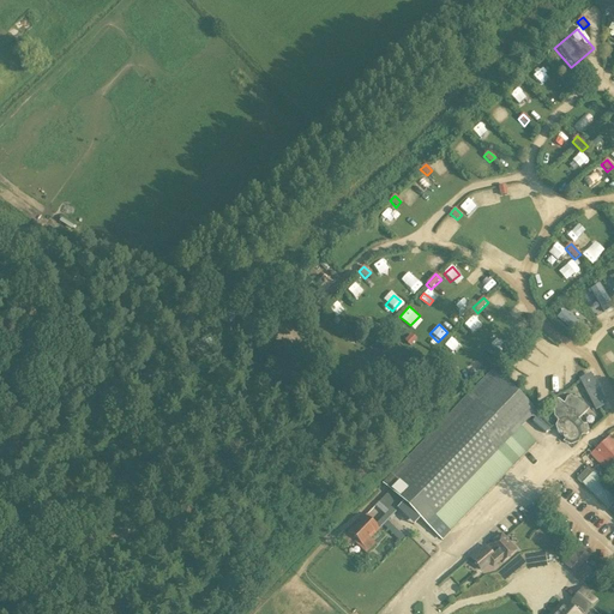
[(356,345),(359,336),(349,333),(347,343),(356,345)]
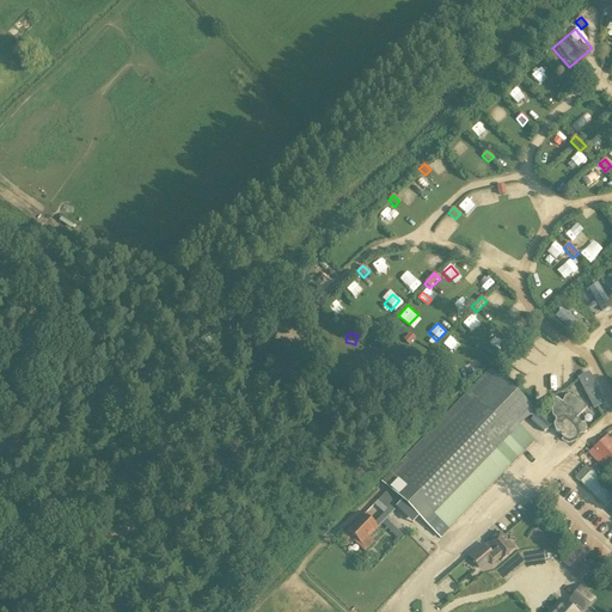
[(542,332),(531,341),(540,353),(550,344),(542,332)]
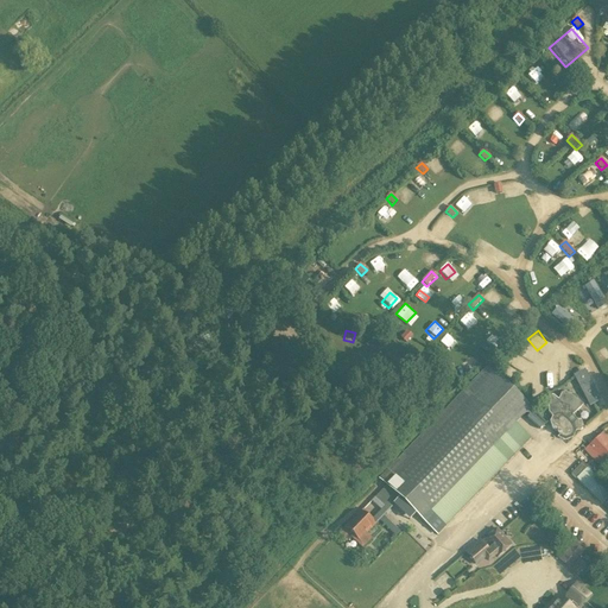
[(412,336),(407,331),(400,339),(406,343),(412,336)]
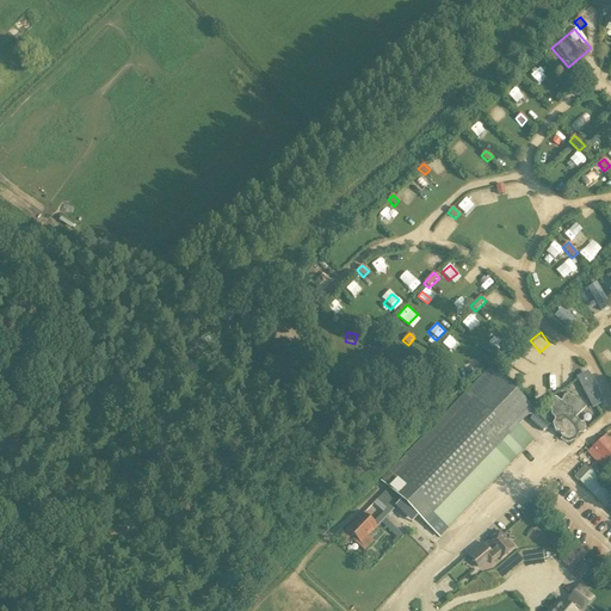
[(512,337),(506,341),(513,349),(518,344),(512,337)]
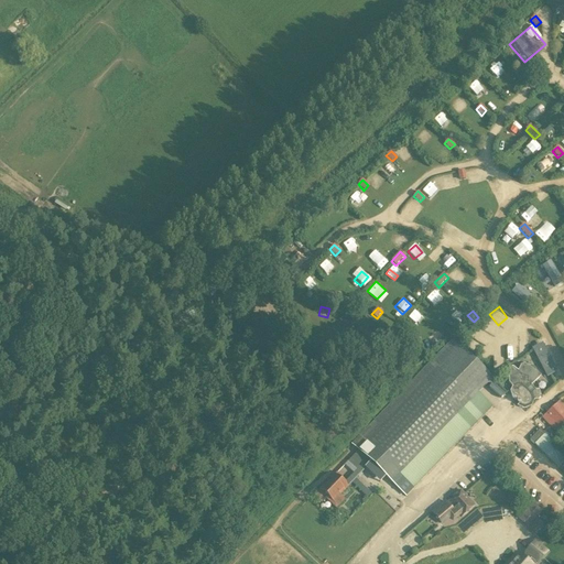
[(416,335),(410,340),(414,346),(421,340),(416,335)]
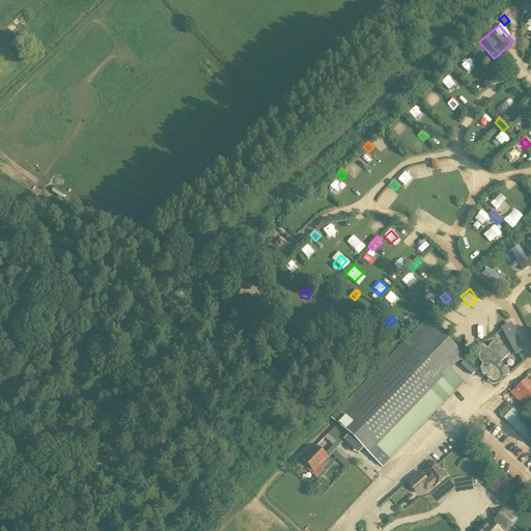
[(382,467),(464,384),(450,370),(463,357),(425,320),(331,418),(337,424),(350,436),(382,467)]
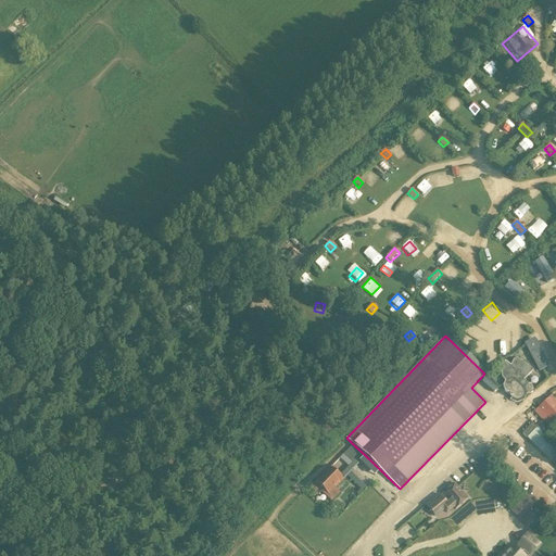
[(535,361),(542,356),(534,341),(527,344),(535,361)]
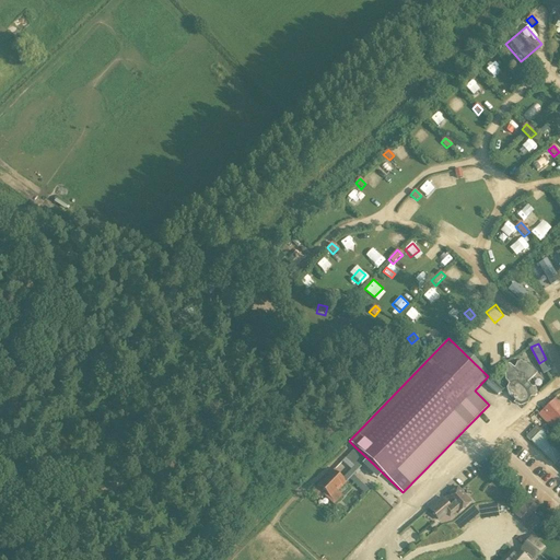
[(546,373),(551,370),(547,360),(540,363),(546,373)]
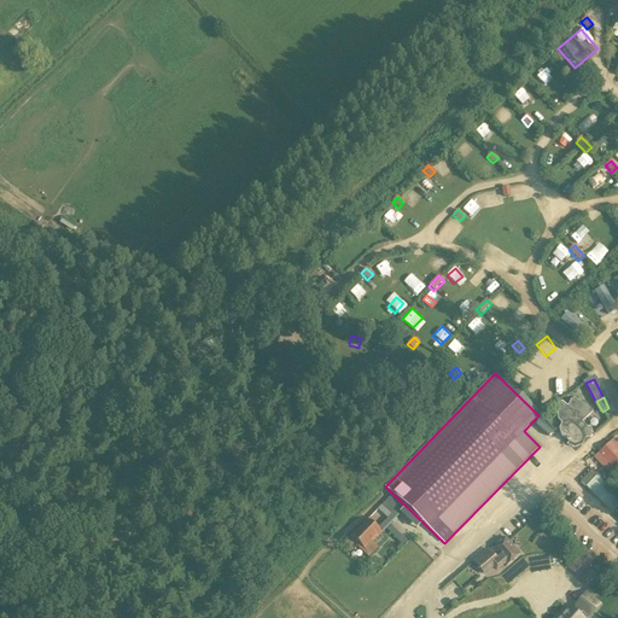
[(561,403),(554,406),(558,415),(558,419),(563,424),(560,429),(563,435),(566,438),(565,439),(569,443),(570,443),(575,445),(581,443),(583,437),(581,433),(583,431),(586,438),(590,438),(593,436),(590,427),(587,427),(583,423),(582,423),(593,413),(584,404),(575,400),(570,401),(567,408),(561,403)]
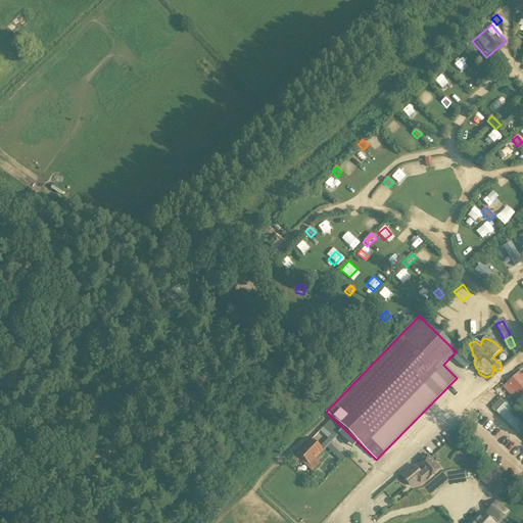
[(517,403),(521,399),(522,397),(522,375),(520,372),(503,388),(517,403)]
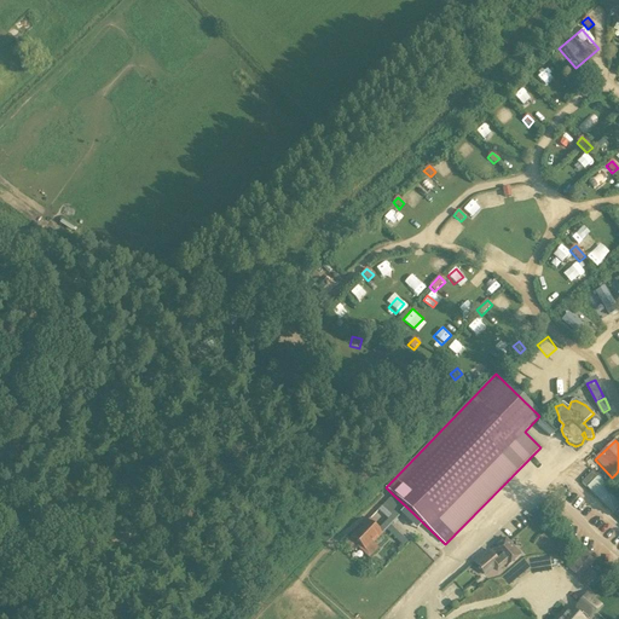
[(593,473),(582,484),(586,489),(597,478),(593,473)]
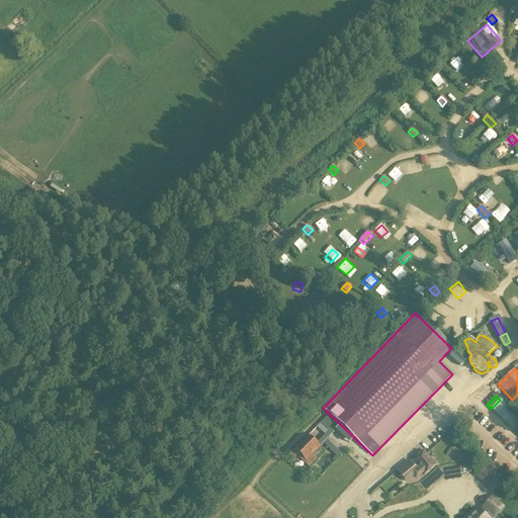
[(500,400),(491,409),(497,414),(504,407),(506,405),(500,400)]
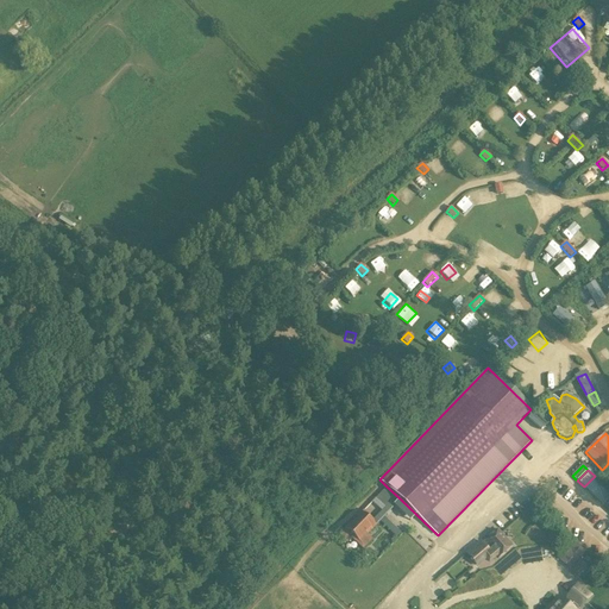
[(592,478),(584,487),(603,507),(608,500),(608,495),(597,484),(600,482),(595,476),(592,478)]
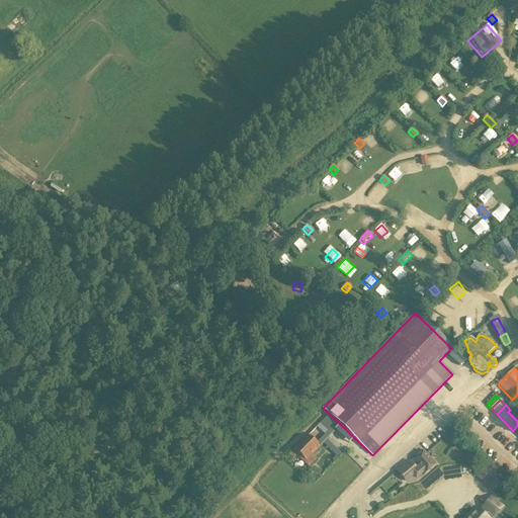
[(325,435),(318,442),(320,448),(341,425),(329,414),(316,427),(325,435)]
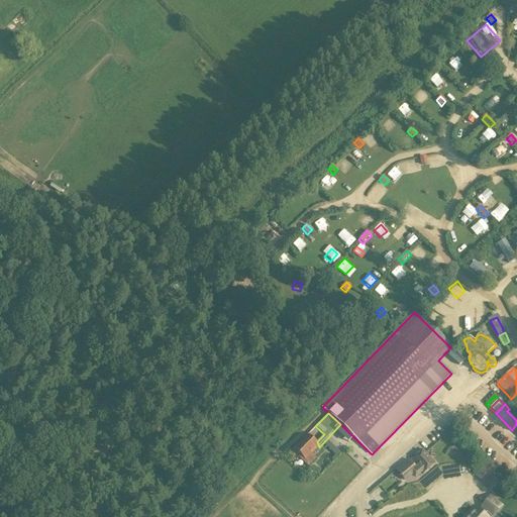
[(307,435),(295,447),(305,458),(303,460),(308,467),(316,458),(312,454),(319,447),(317,441),(309,433),(307,435)]
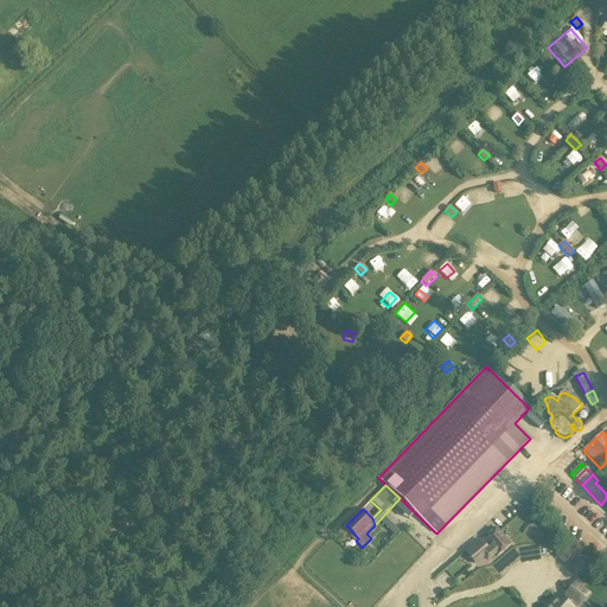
[(496,557),(511,545),(496,528),(481,540),(489,548),(486,549),(479,541),(465,553),(475,564),(485,557),(487,561),(494,555),(496,557)]
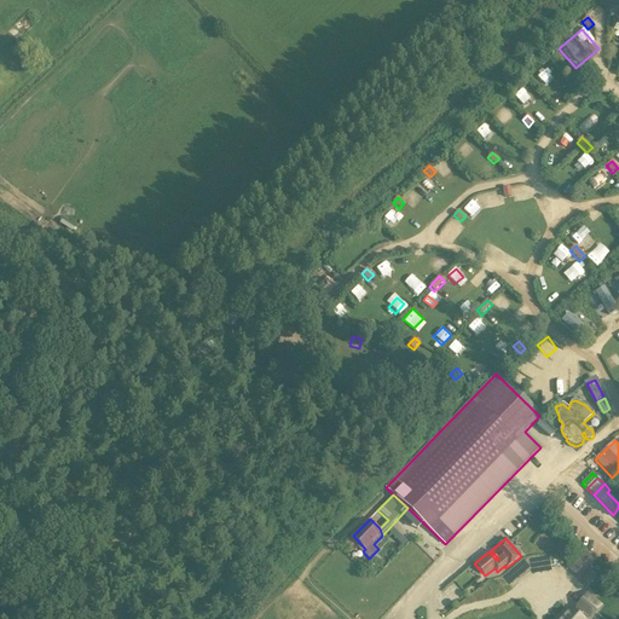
[(579,579),(595,561),(584,553),(568,571),(579,579)]
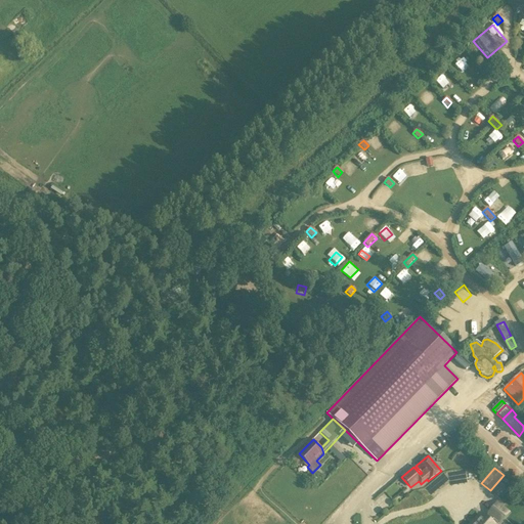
[(497,523),(508,513),(497,504),(485,518),(481,514),(472,523),(497,523)]
